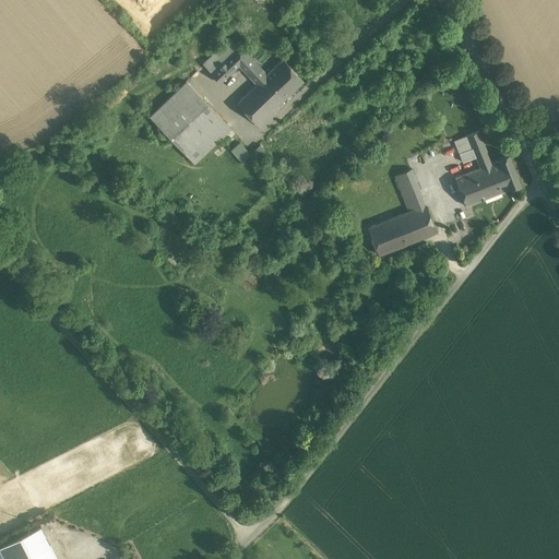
[(268,75),(241,47),(212,73),(221,82),(239,64),(256,82),(253,84),(256,86),(238,103),(261,127),(274,115),(264,104),(278,92),(265,78),(268,75)]
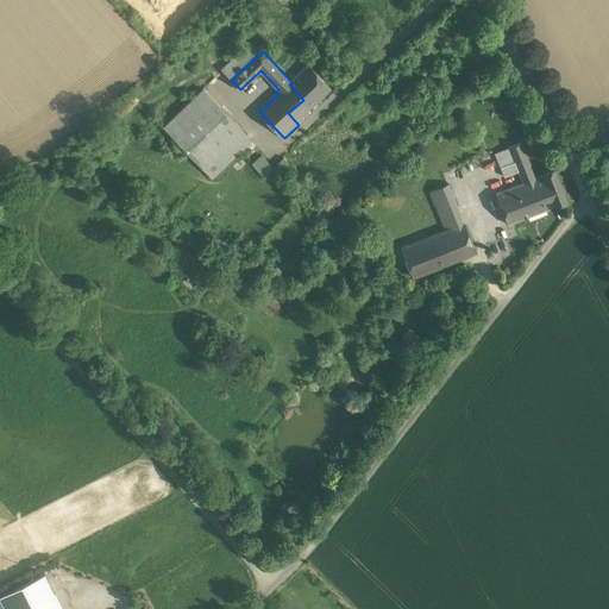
[(331,89),(309,66),(292,82),(289,85),(303,100),(288,113),(299,125),(303,120),(301,117),(331,89)]
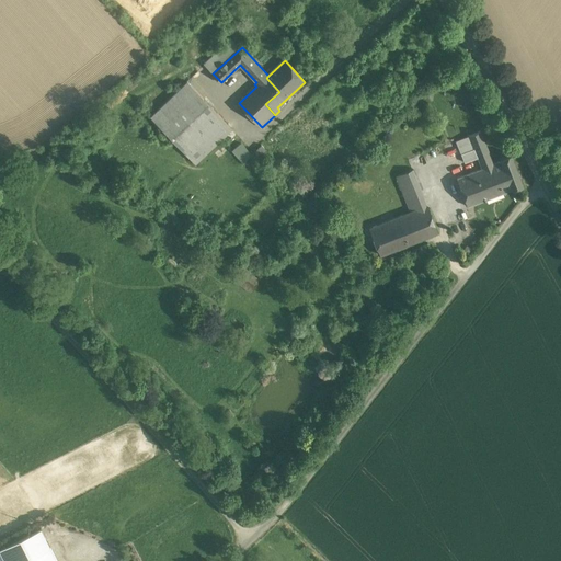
[(213,107),(187,81),(150,116),(175,142),(213,107)]
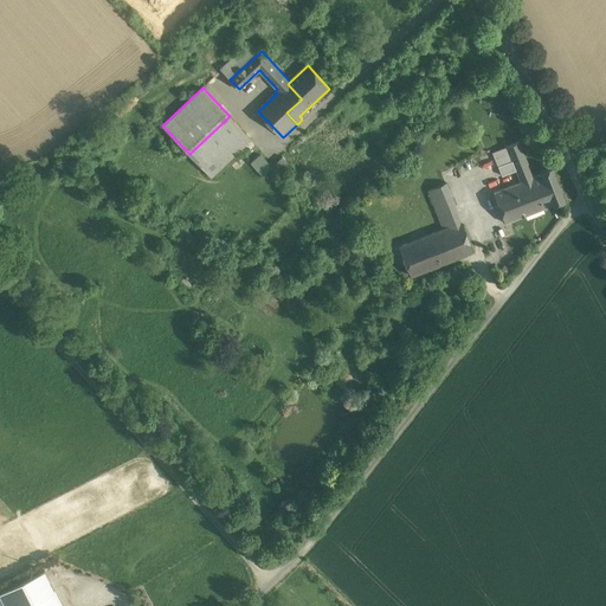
[(230,116),(189,154),(211,176),(251,139),(230,116)]
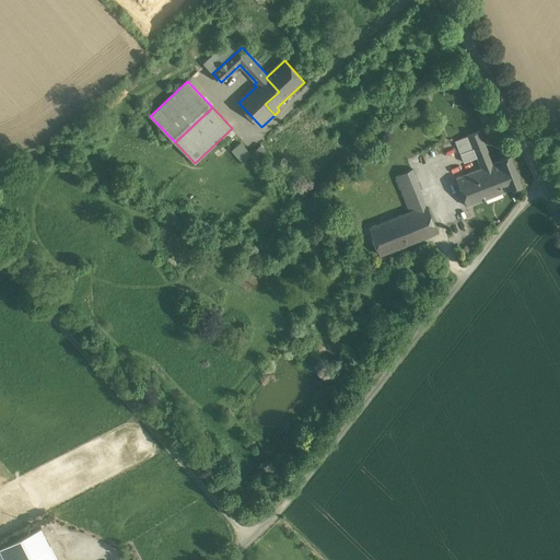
[(481,170),(456,179),(467,207),(501,194),(490,166),(493,165),(480,131),(456,141),(461,154),(474,150),(481,170)]
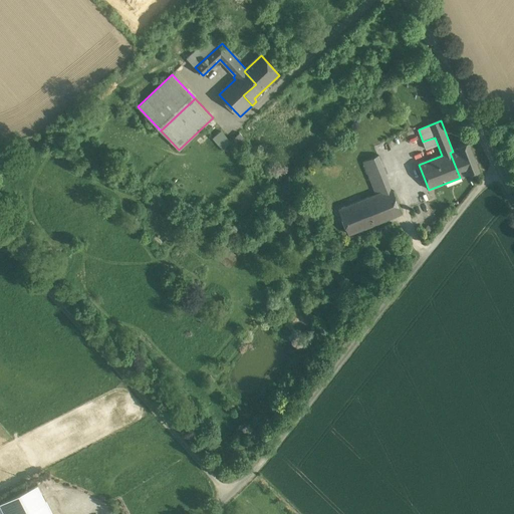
[(221,130),(212,138),(222,149),(231,141),(221,130)]
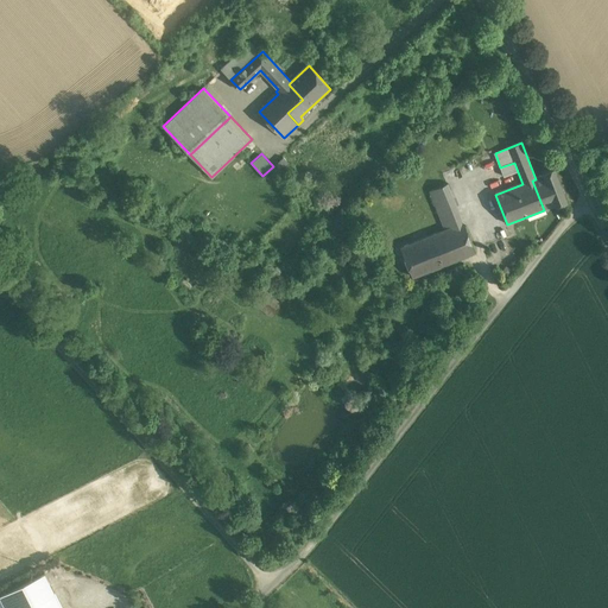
[(282,172),(291,164),(283,156),(274,165),(282,172)]
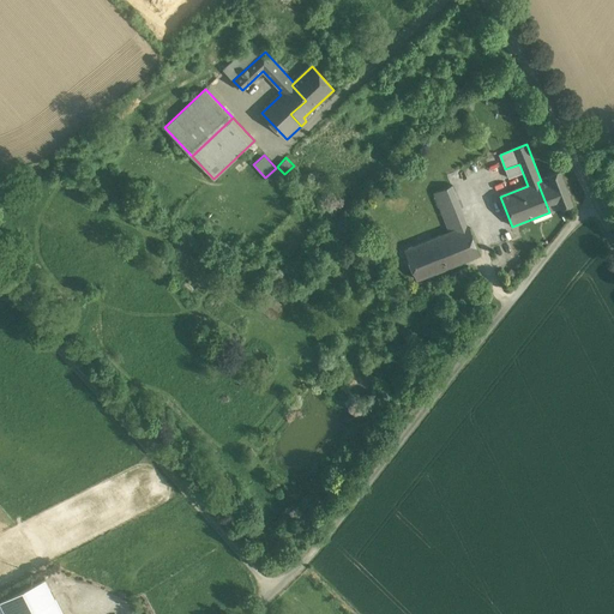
[(559,168),(547,173),(549,178),(541,181),(537,182),(549,212),(560,208),(561,209),(572,204),(559,168)]
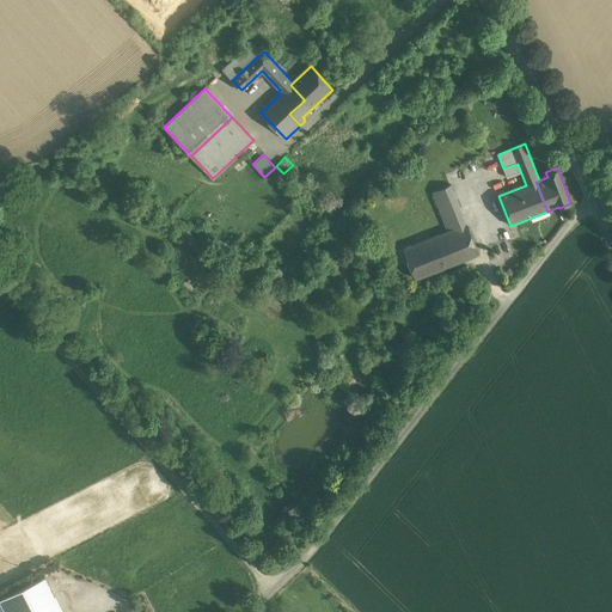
[(478,254),(451,185),(433,191),(448,231),(403,249),(415,279),(478,254)]
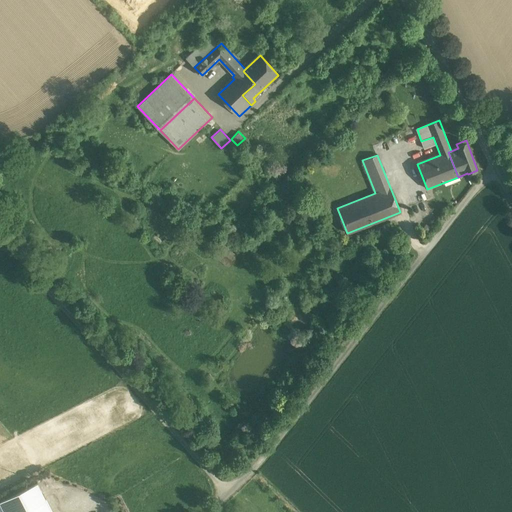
[(226,246),(218,258),(230,266),(238,254),(226,246)]
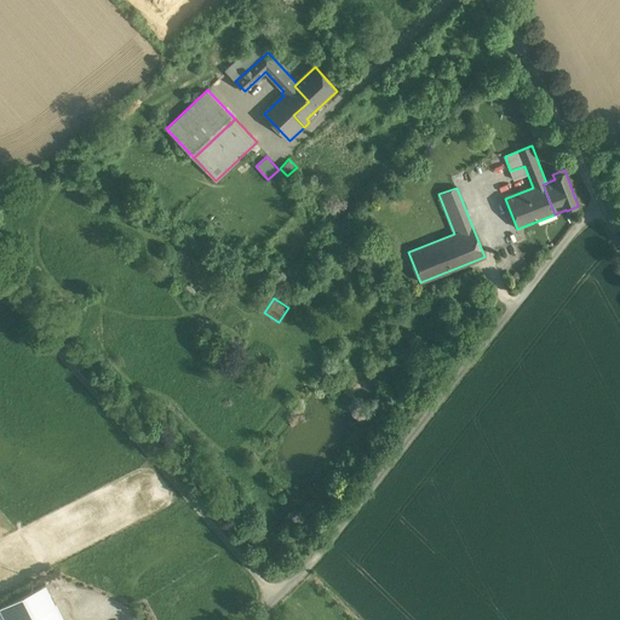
[(62,619),(45,584),(0,606),(0,619),(62,619)]
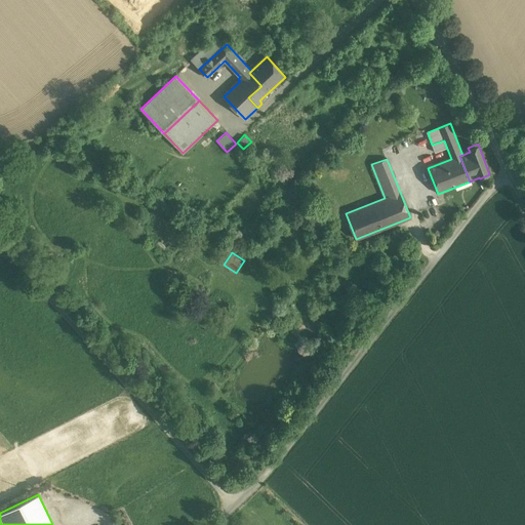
All buildings are outlined.
